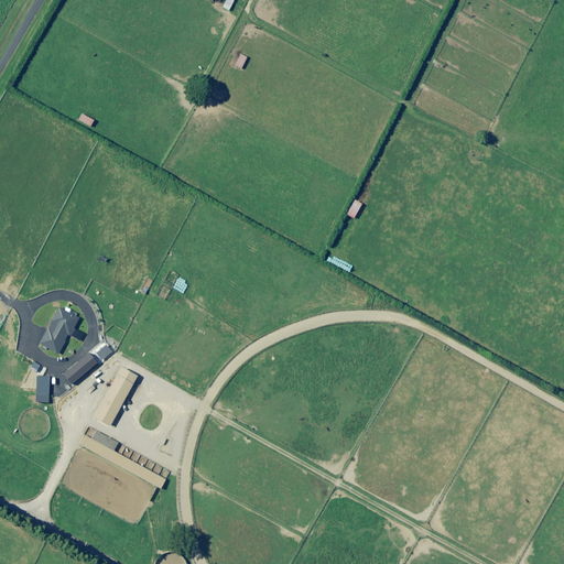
[(232,0),(225,0),(221,8),(228,11),(232,0)]
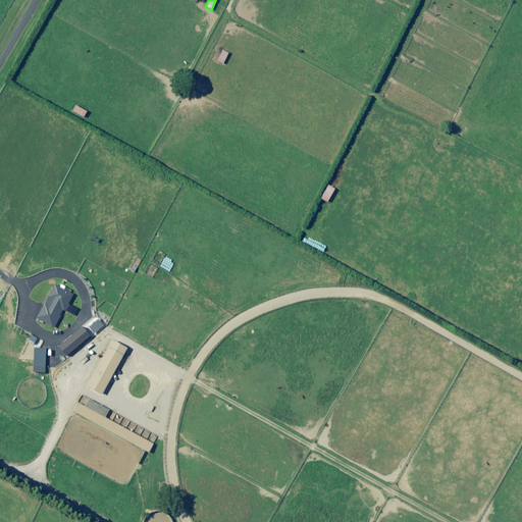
[(228,53),(221,50),(216,61),(223,64),(228,53)]
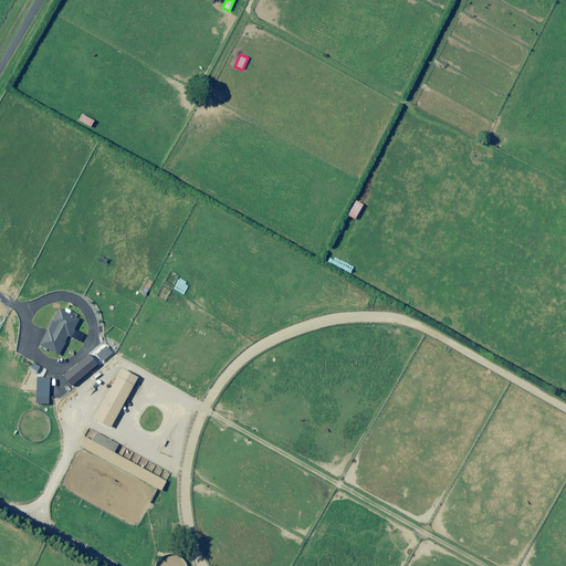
[(93,121),(81,114),(77,121),(90,127),(93,121)]
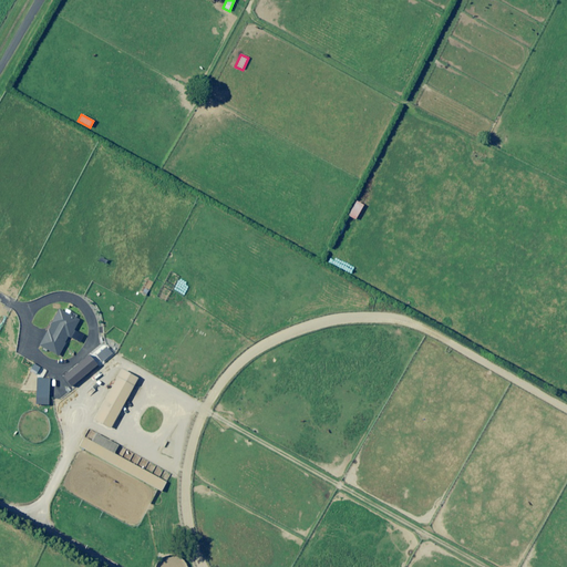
[(363,205),(357,200),(348,216),(354,219),(363,205)]
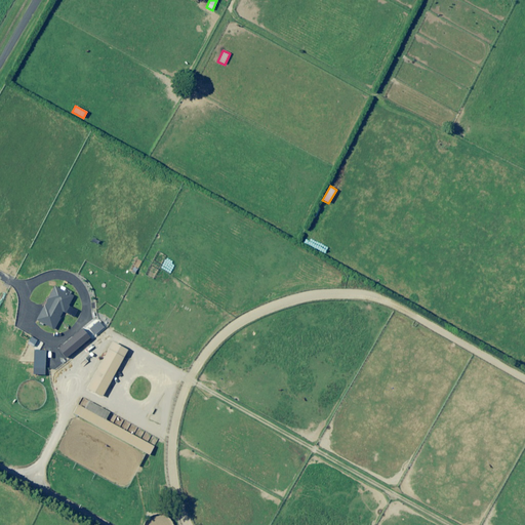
[(74,296),(54,286),(36,320),(53,329),(63,312),(65,313),(74,296)]
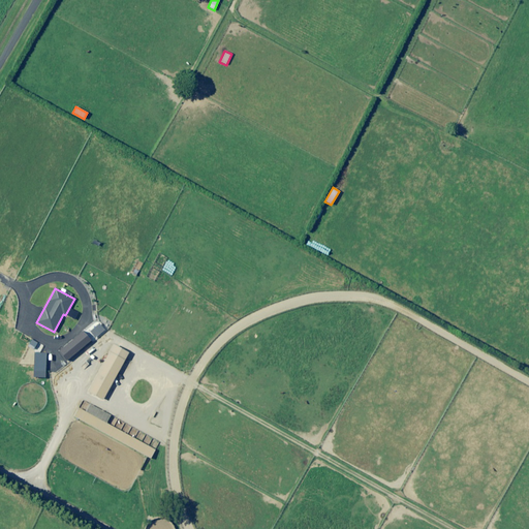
[(124,362),(109,352),(87,392),(102,400),(124,362)]
